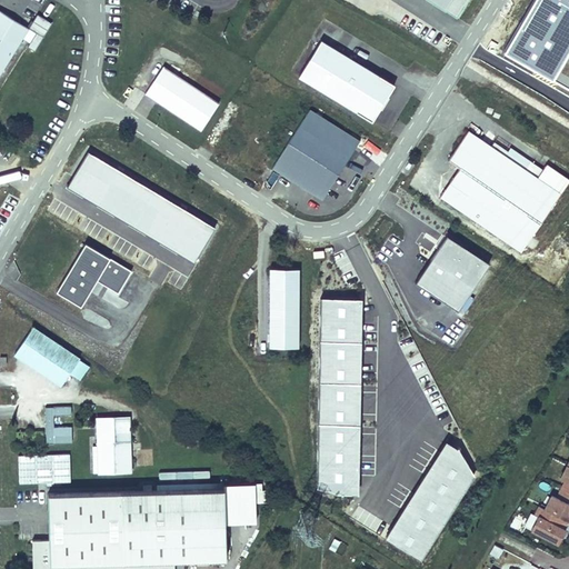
[(469,0),(433,0),(459,17),(469,0)]
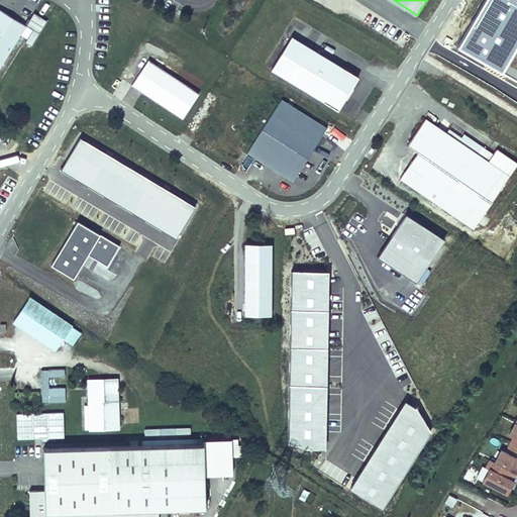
[(516,0),(467,0),(441,43),(516,84),(516,0)]
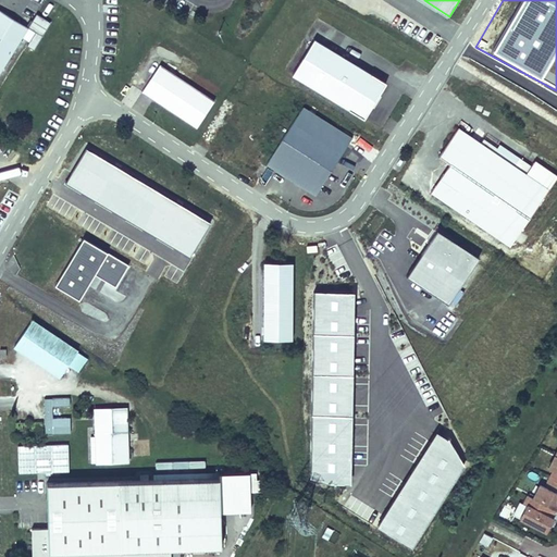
[(0,72),(28,27),(0,10),(0,72)]
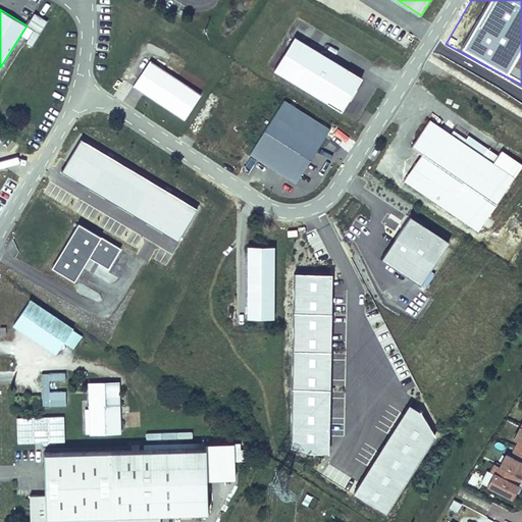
[(362,75),(295,35),(274,69),(341,110),(362,75)]
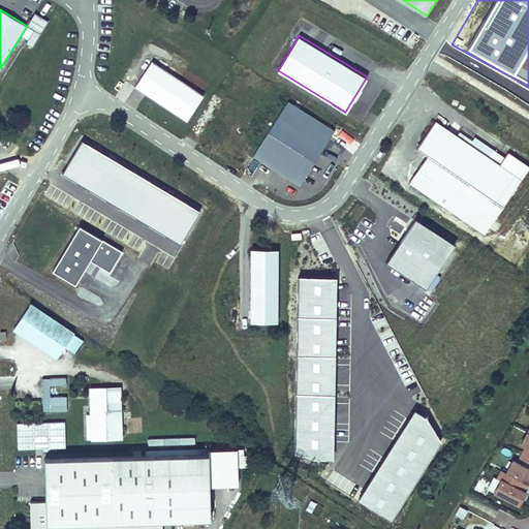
[(204,96),(151,61),(134,87),(186,122),(204,96)]
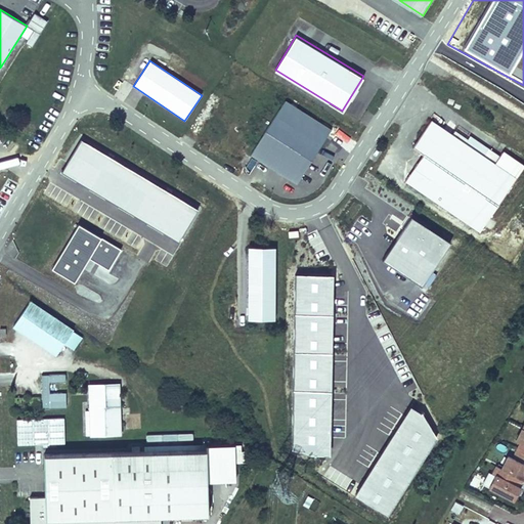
[(332,129),(286,100),(251,156),(297,184),(332,129)]
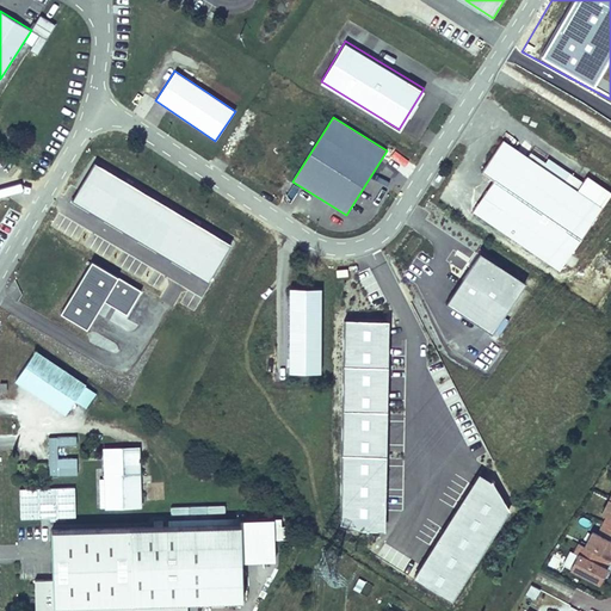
[(528,160),(503,142),(481,174),(493,183),(473,213),(560,271),(602,210),(576,193),(528,160)]
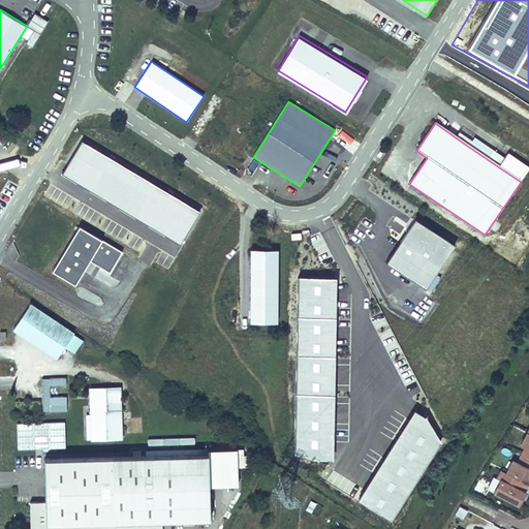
[(505,159),(462,130),(457,138),(499,167),(505,159)]
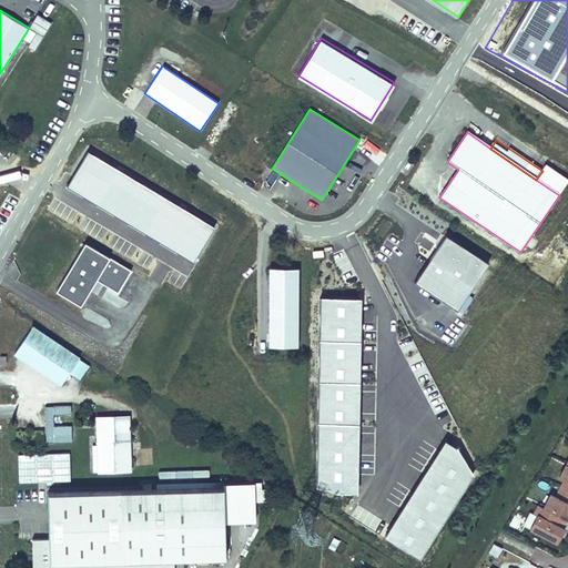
[(543,171),(536,180),(559,195),(567,182),(567,180),(546,165),(543,171)]
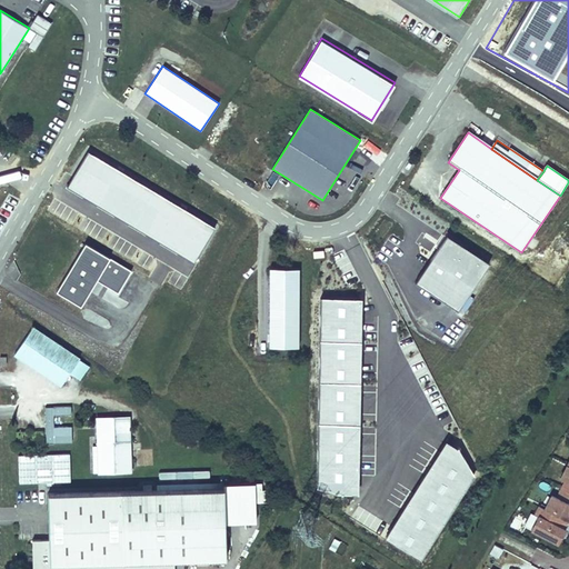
[(490,261),(448,233),(417,279),(462,309),(490,261)]
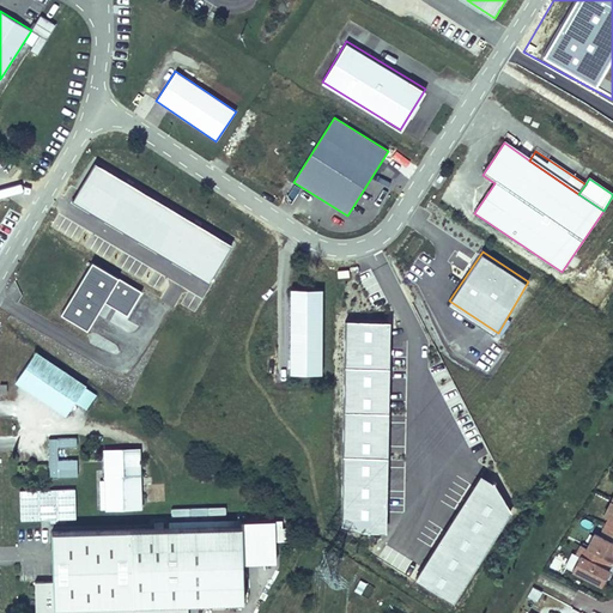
[(93,267),(61,320),(87,335),(105,307),(128,321),(143,297),(93,267)]
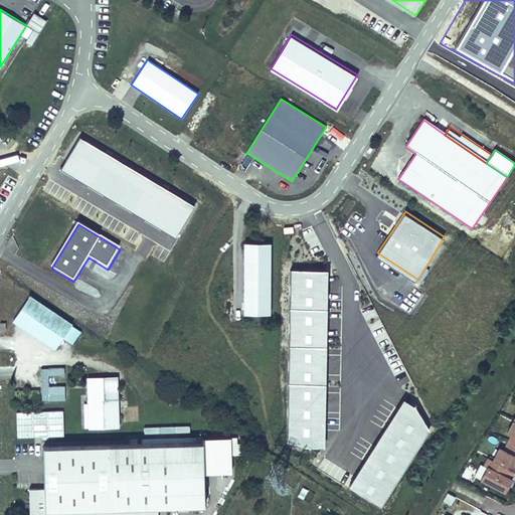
[(271,314),(270,242),(242,242),(242,314),(271,314)]
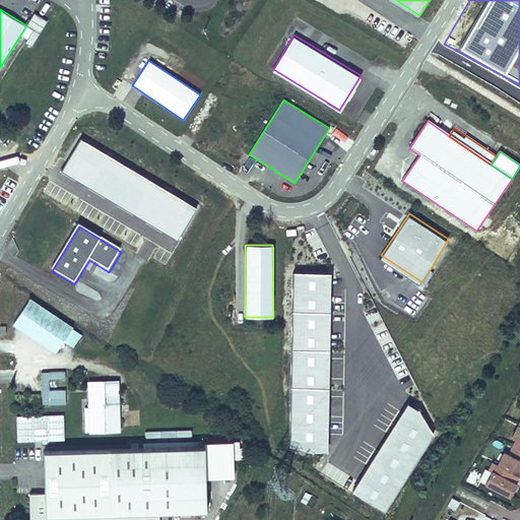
[(331,271),(295,270),(291,444),(305,449),(329,451),(331,271)]
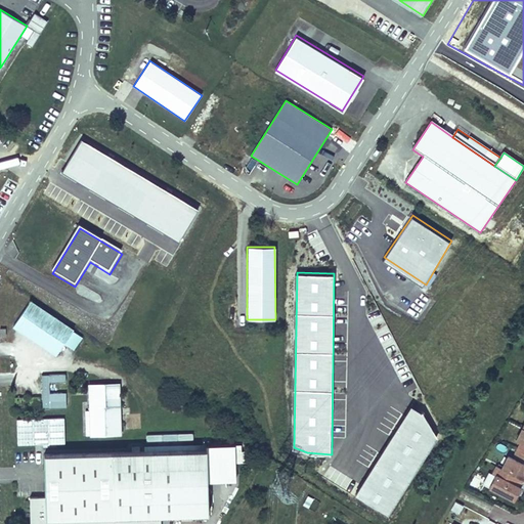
[(83,334),(29,299),(11,326),(55,354),(62,343),(74,349),(83,334)]
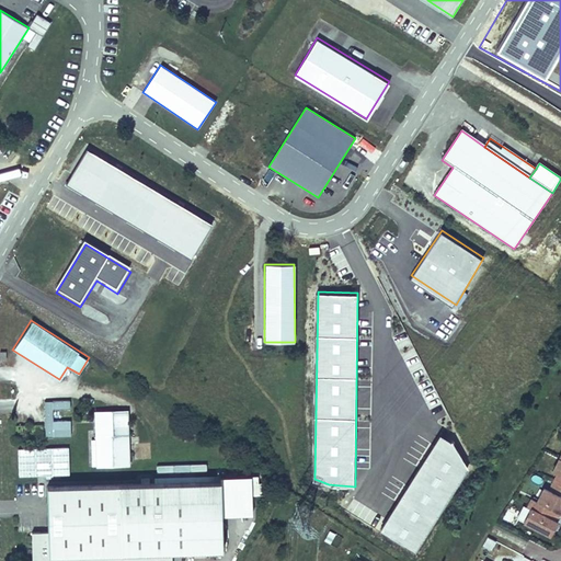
[(69,411),(69,402),(44,403),(44,438),(70,438),(70,422),(53,423),(52,411),(69,411)]
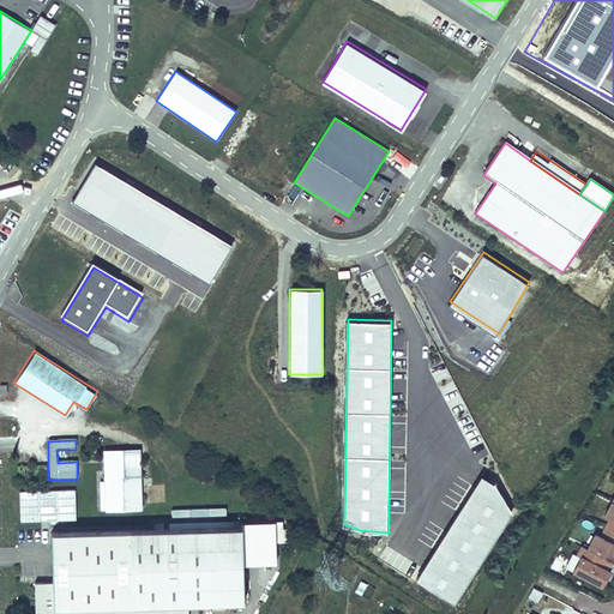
[(139,512),(138,452),(121,452),(121,477),(104,477),(104,483),(100,483),(100,512),(104,512),(106,513),(139,512)]
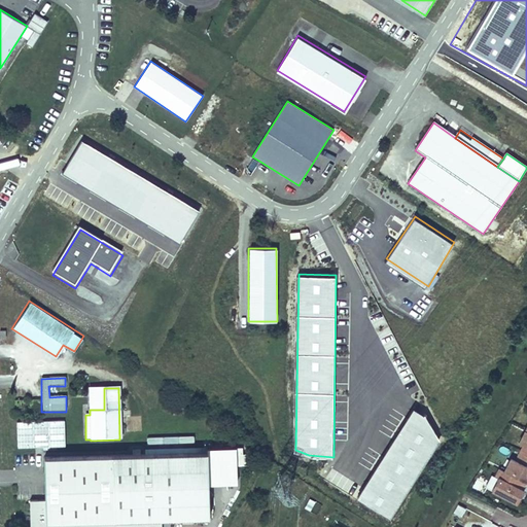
[(104,410),(104,388),(89,388),(90,410),(104,410)]
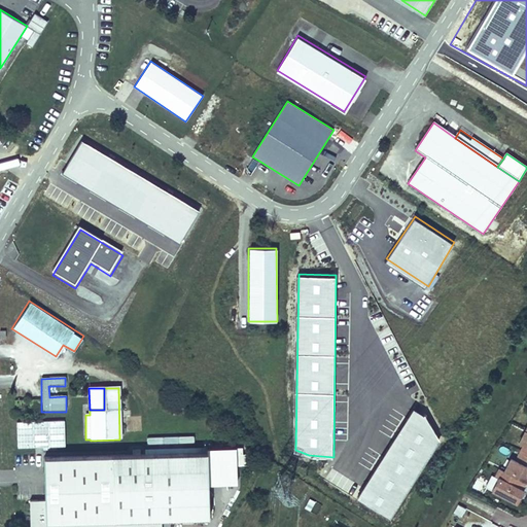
[(425,413),(414,406),(357,497),(391,517),(442,437),(425,413)]
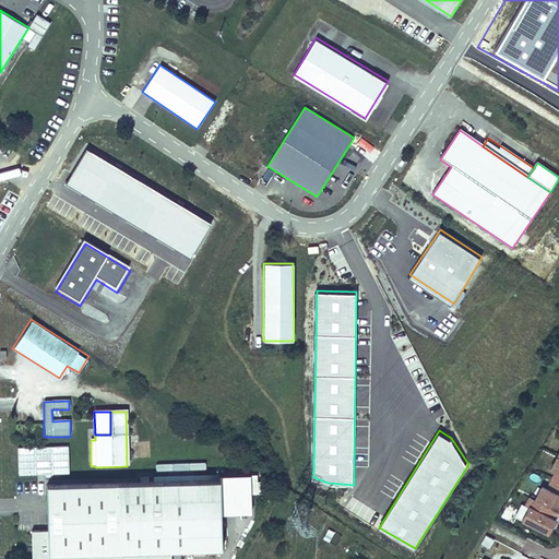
[(218,478),(219,513),(251,512),(250,492),(250,473),(218,474),(218,478)]
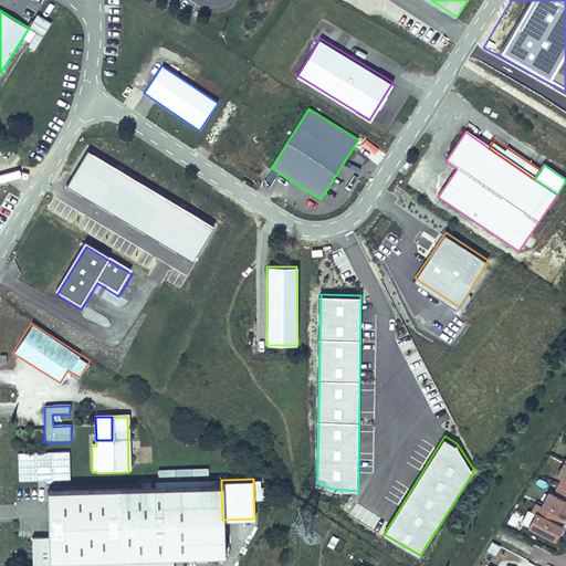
[(260,479),(253,479),(253,499),(266,499),(266,486),(260,486),(260,479)]
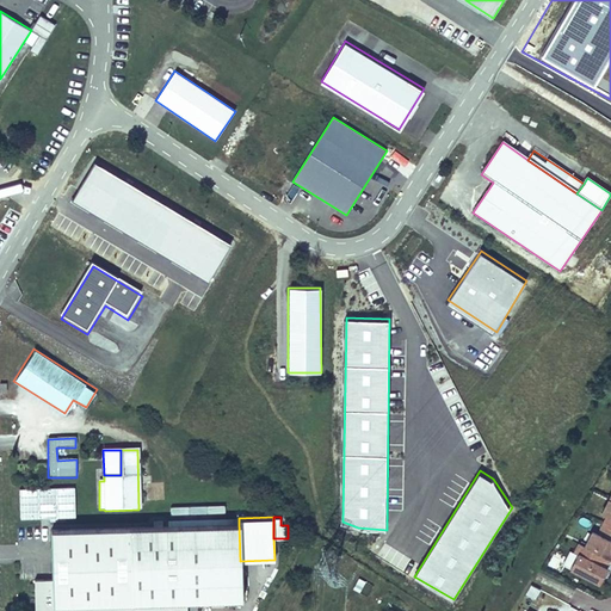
[(34,579),(34,610),(186,610),(187,600),(241,599),(240,561),(239,523),(50,528),(51,579),(34,579)]
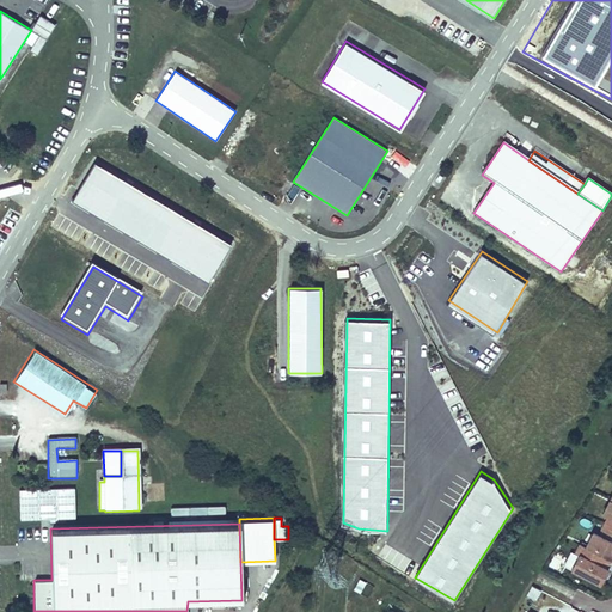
[(611,532),(603,527),(598,536),(593,533),(585,549),(607,560),(611,562),(611,532)]
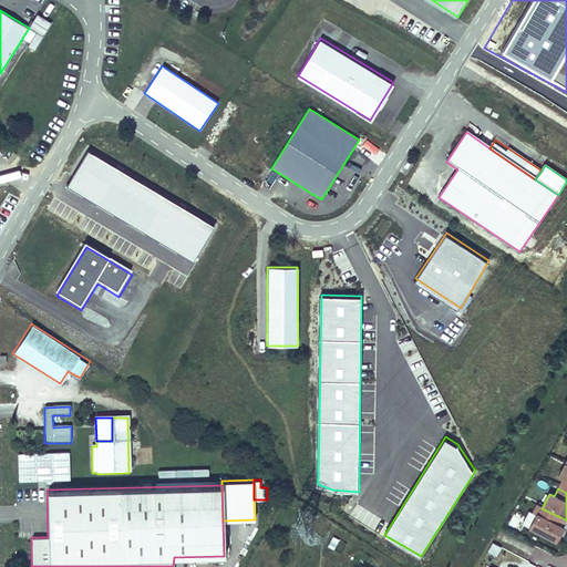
[(558,526),(563,518),(542,508),(537,505),(531,518),(533,519),(528,528),(556,543),(563,529),(558,526)]
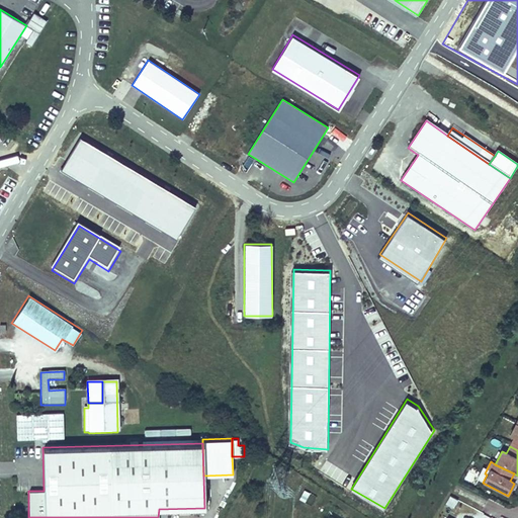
[(310,506),(315,495),(304,490),(298,500),(310,506)]
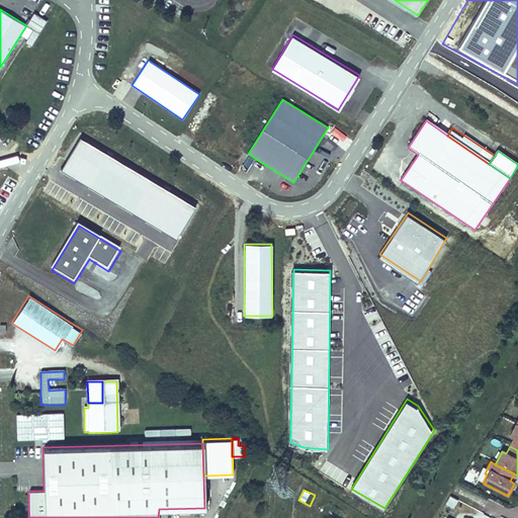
[(452,508),(456,501),(449,497),(445,504),(452,508)]
